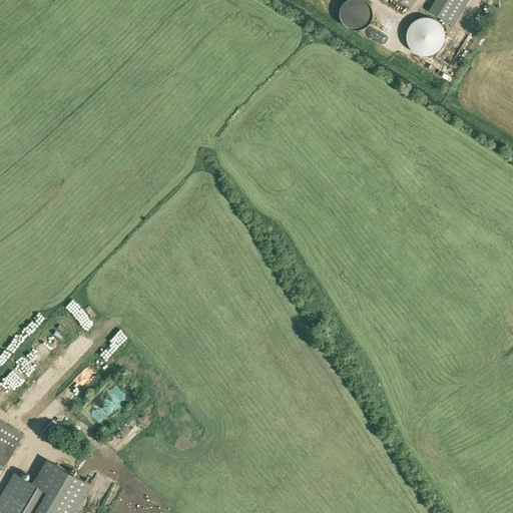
[(434,0),(429,10),(454,25),(468,0),(434,0)]
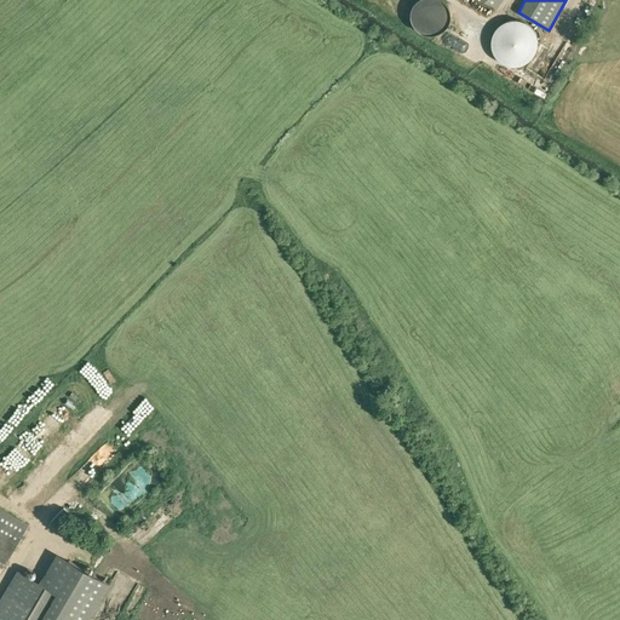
[(561,16),(551,32),(561,38),(570,21),(561,16)]
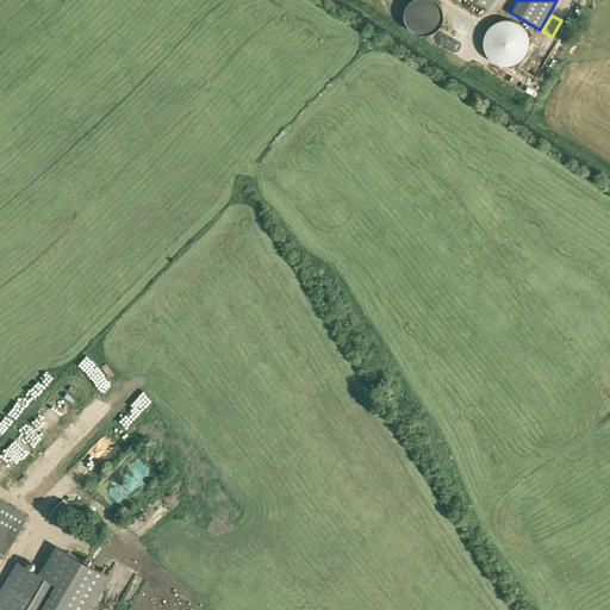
[(483,44),(483,47),(484,48),(484,50),(485,51),(486,54),(487,55),(489,57),(490,58),(491,60),(492,61),(495,62),(496,63),(498,63),(499,64),(502,64),(504,64),(505,66),(508,64),(510,64),(511,64),(514,63),(515,63),(517,62),(518,61),(521,60),(522,58),(523,57),(524,55),(526,54),(527,51),(527,50),(528,48),(528,47),(528,44),(528,42),(528,41),(528,38),(528,36),(527,35),(527,32),(526,31),(524,29),(523,27),(522,26),(521,25),(518,24),(517,23),(515,22),(514,20),(511,20),(510,20),(508,19),(505,19),(504,19),(502,20),(499,20),(498,20),(496,22),(495,23),(492,24),(491,25),(490,26),(489,27),(487,29),(486,31),(485,32),(484,35),(484,36),(483,38),(483,41),(483,42),(483,44)]
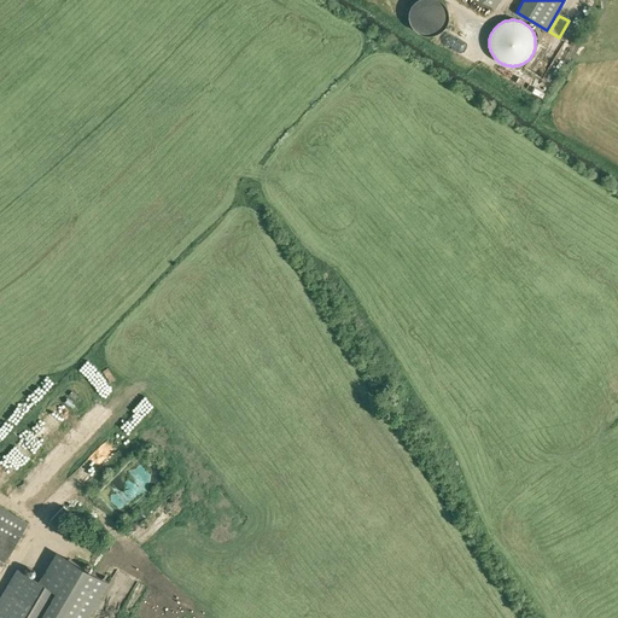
[(76,412),(88,401),(76,388),(64,397),(76,412)]
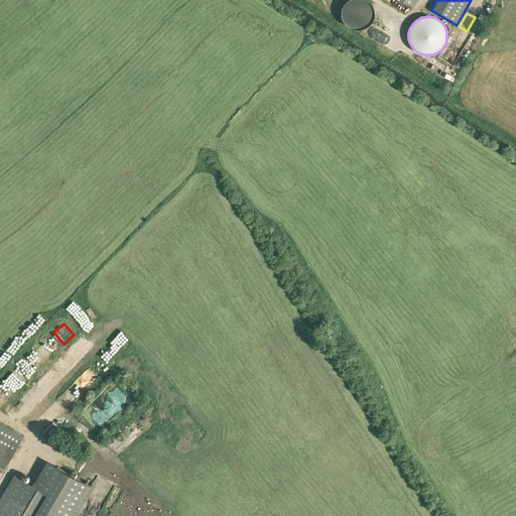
[(90,416),(110,423),(117,404),(125,407),(129,397),(116,392),(116,393),(107,390),(103,400),(96,398),(90,416)]
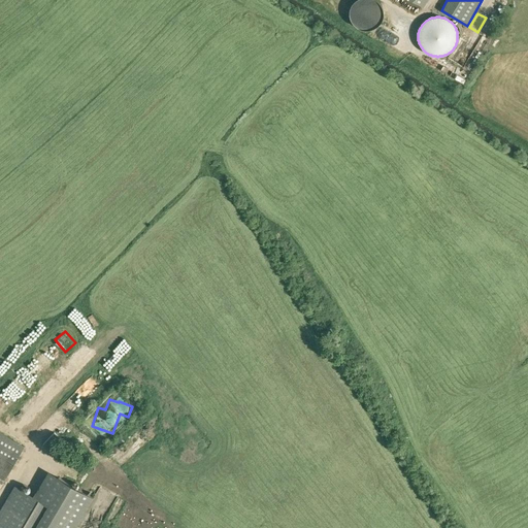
[(64,422),(67,411),(60,408),(56,419),(64,422)]
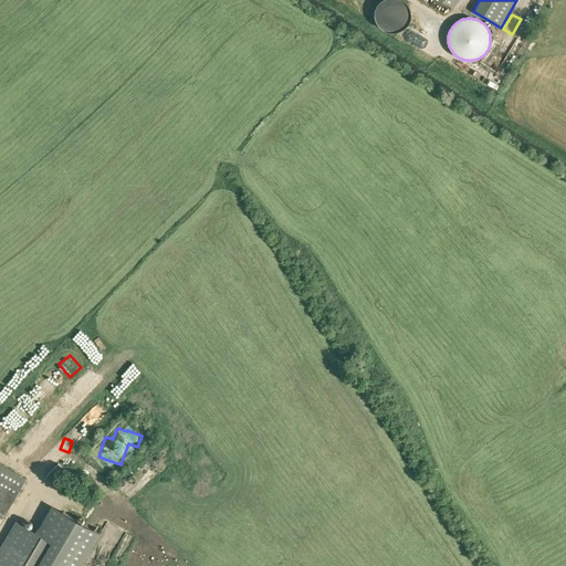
[(0,517),(1,519),(20,486),(24,479),(0,463),(0,517)]
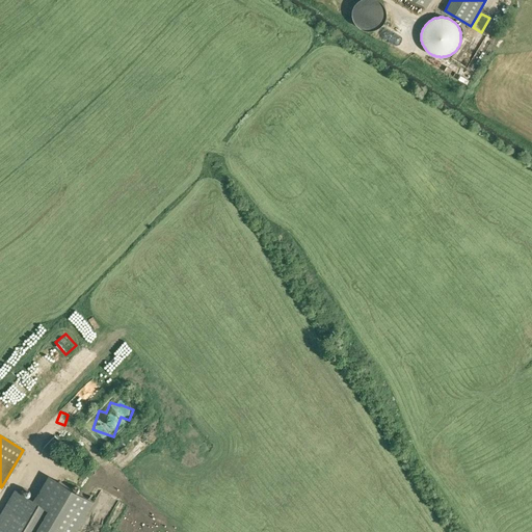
[(75,531),(94,501),(49,475),(34,501),(15,489),(0,514),(0,531),(75,531)]
